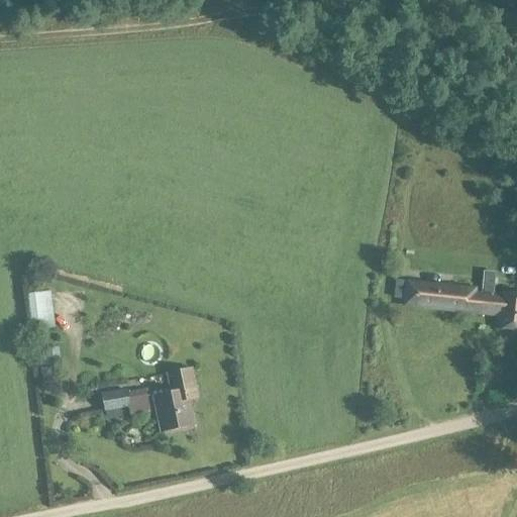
[(475,291),(407,284),(397,283),(395,298),(405,299),(405,307),(472,314),(473,308),(474,295),(475,291)]
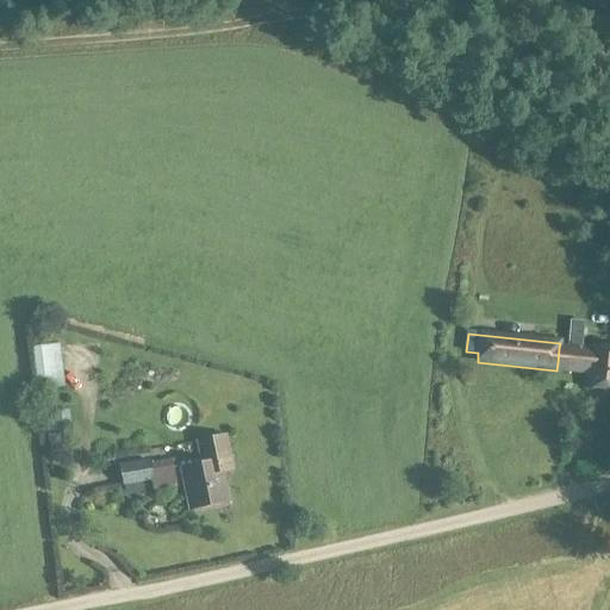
[(64,387),(60,344),(32,348),(37,391),(64,387)]
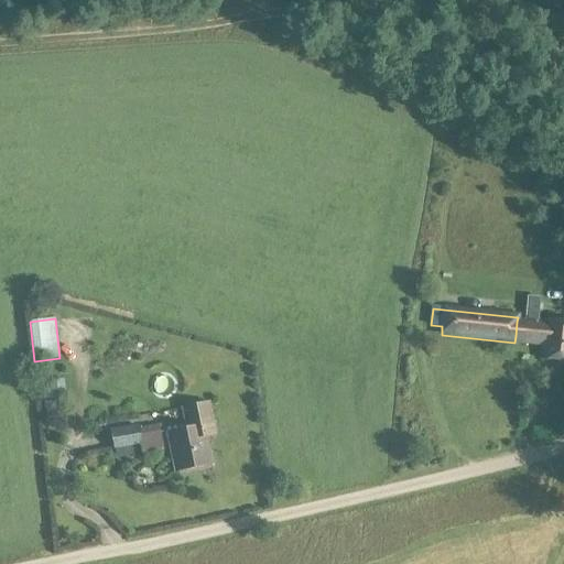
[(542,346),(541,357),(563,359),(563,321),(545,318),(544,325),(542,346)]
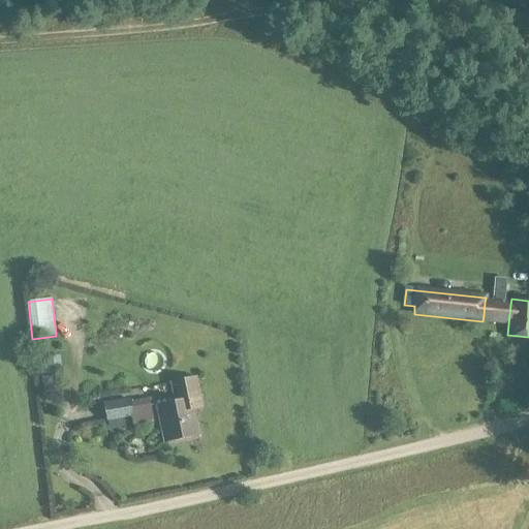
[(492,316),(493,303),(485,302),(484,315),(492,316)]
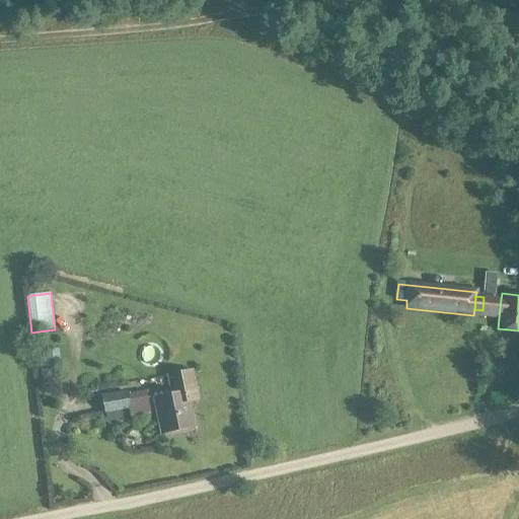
[(50,367),(39,368),(40,380),(51,378),(50,367)]
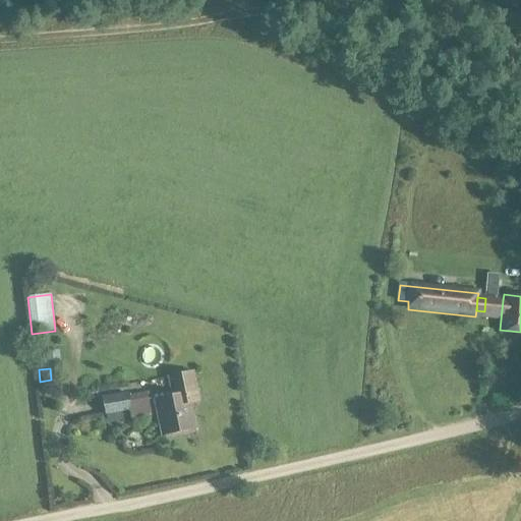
[(105,415),(130,412),(127,394),(102,397),(105,415)]
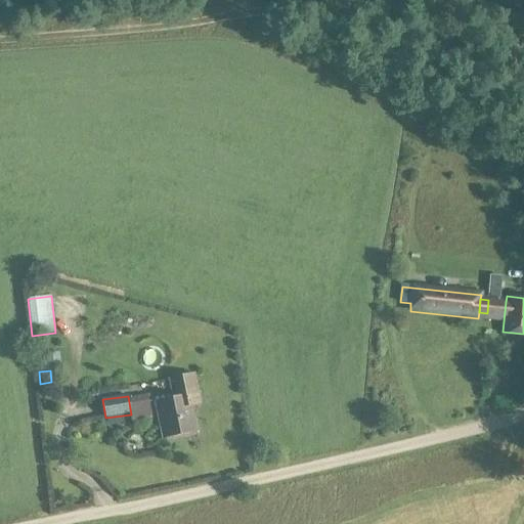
[(188,397),(157,403),(164,439),(195,432),(188,397)]
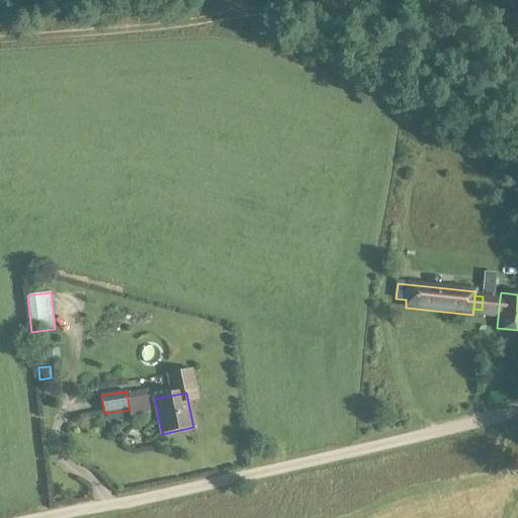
[(517,419),(500,420),(500,430),(517,429),(517,419)]
